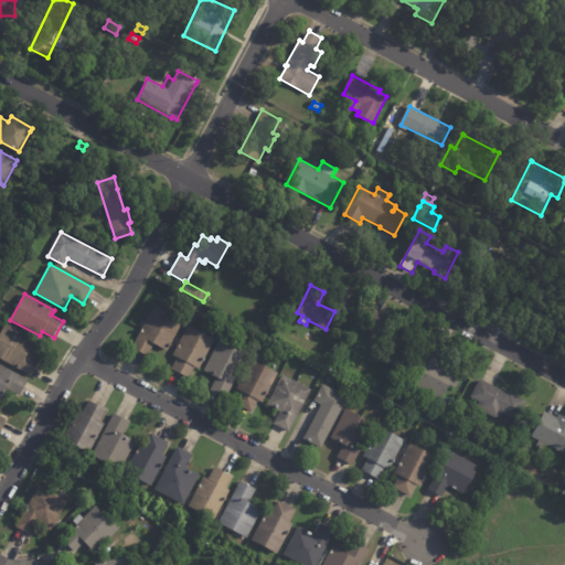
[(564,329),(558,341),(513,313),(525,295),(564,318),(564,329)]
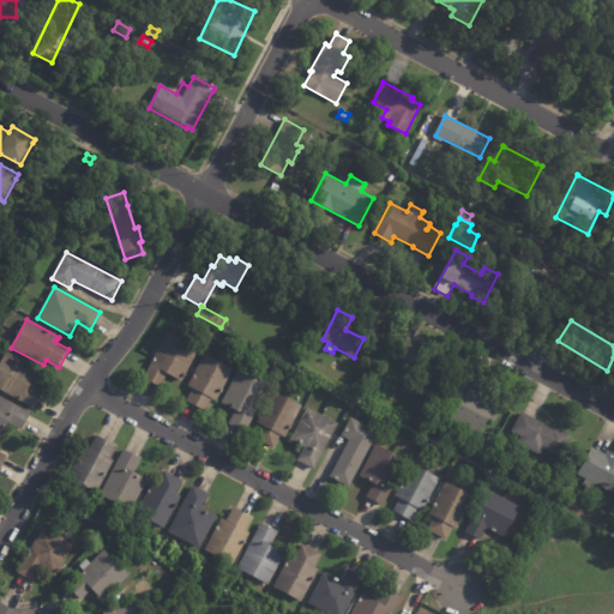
[(169,374),(168,374),(161,387),(144,378),(167,332),(199,349),(182,381),(169,374)]
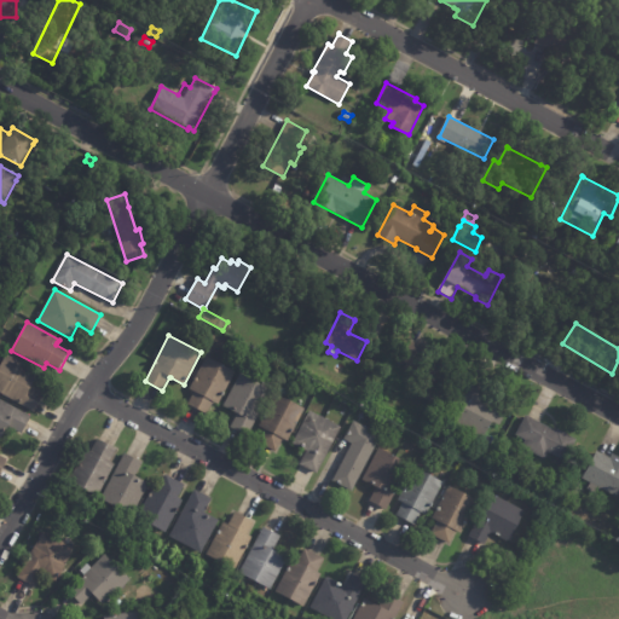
[(445,359),(435,377),(418,369),(415,374),(405,368),(408,364),(401,360),(412,339),(426,347),(426,348),(445,359)]
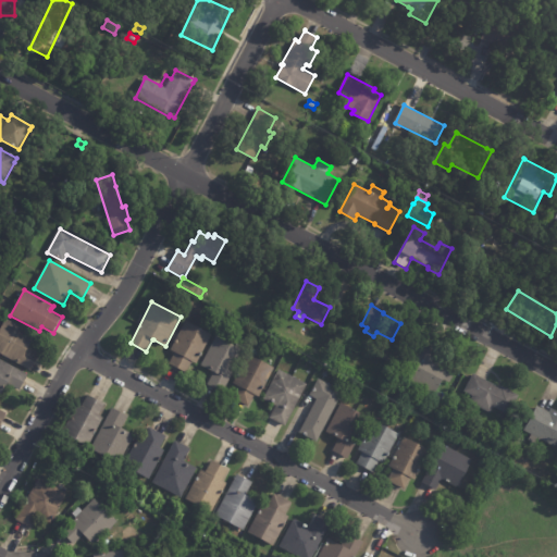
[(28,348),(27,349),(39,356),(31,371),(0,354),(0,329),(5,319),(35,336),(28,348)]
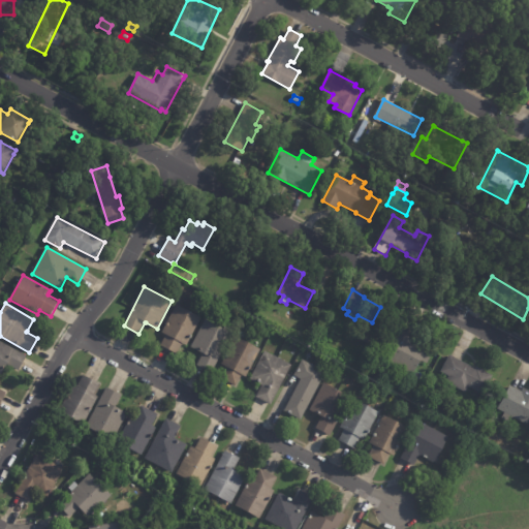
[(183,344),(182,343),(177,354),(160,345),(166,335),(162,333),(176,305),(201,318),(187,346),(183,344)]
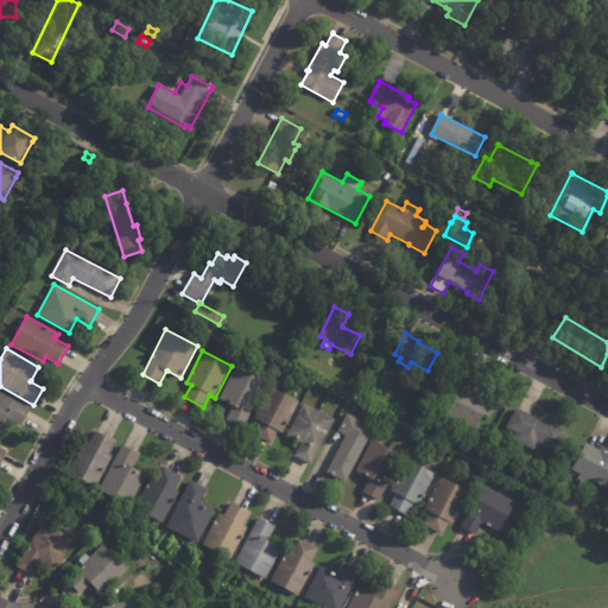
[(240,426),(227,420),(234,406),(220,399),(236,367),(267,384),(244,429),(240,426)]
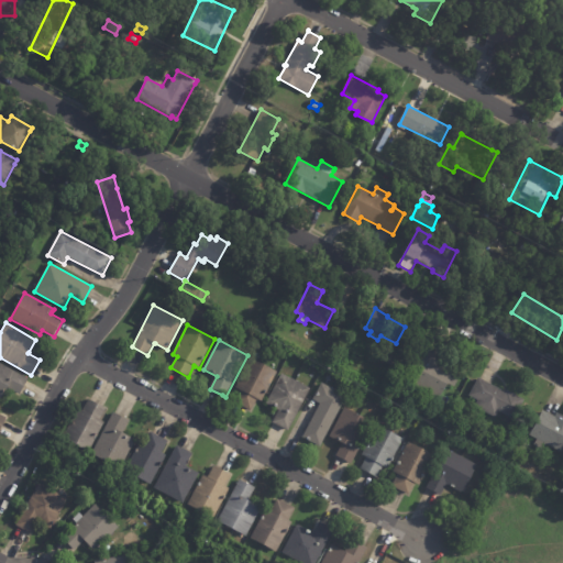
[(431,343),(445,351),(439,362),(455,371),(454,372),(462,376),(456,387),(448,383),(440,398),(410,383),(431,343)]
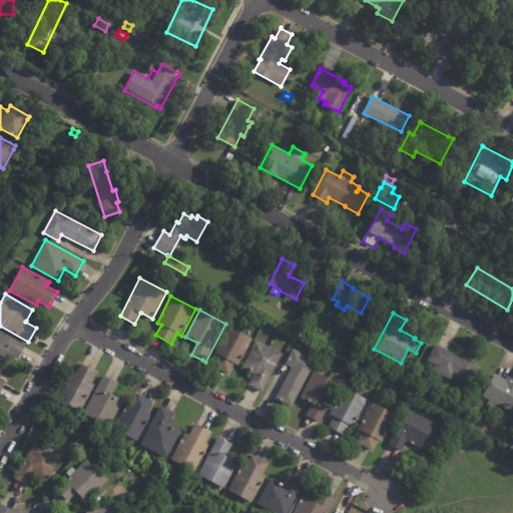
[(360,317),(370,322),(363,336),(351,330),(358,316),(360,317)]
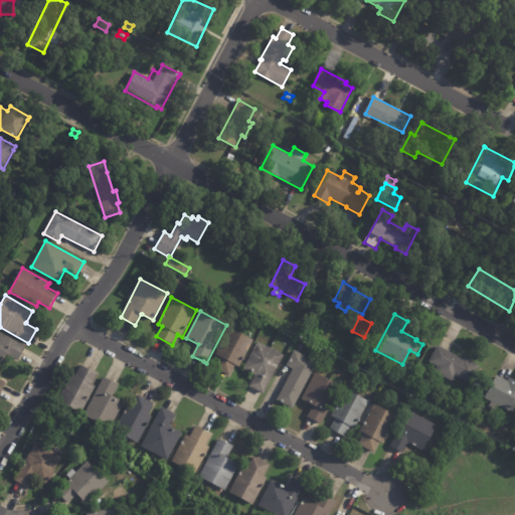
[(253,340),(239,367),(235,365),(229,375),(214,367),(219,357),(215,355),(229,328),(253,340)]
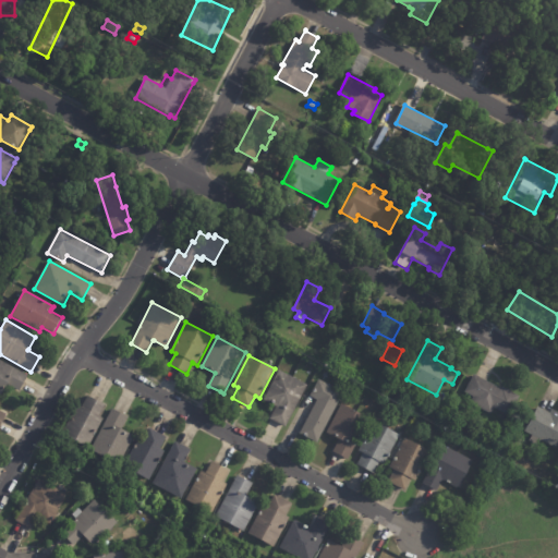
[(0,360),(28,376),(20,391),(8,385),(0,398),(0,360)]
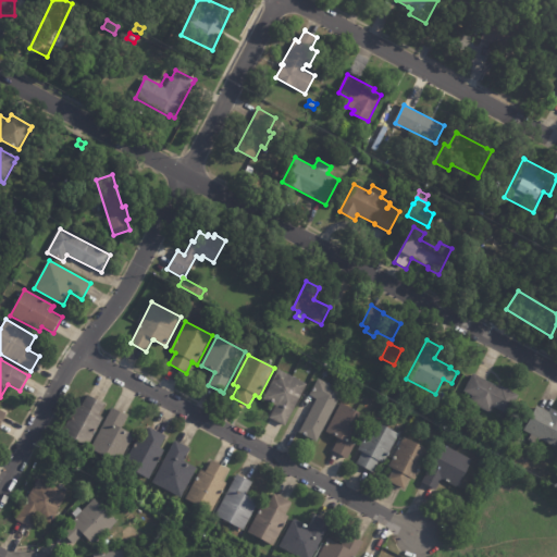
[(289,419),(285,426),(270,418),(276,406),(264,399),(279,370),(307,384),(289,419)]
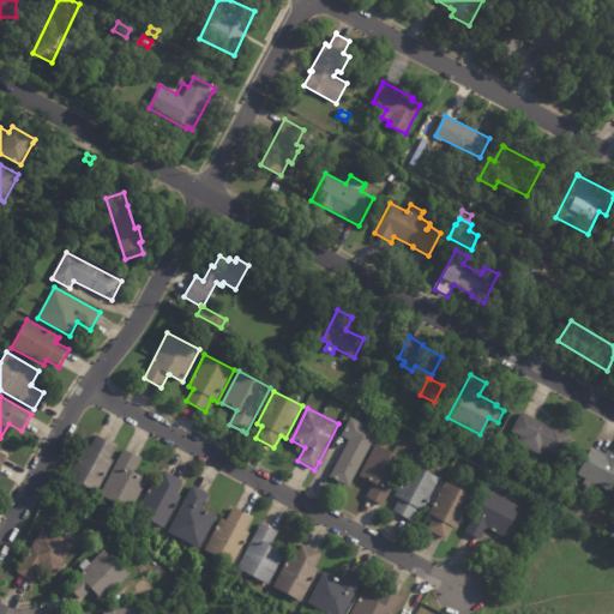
[(524,413),(553,428),(554,426),(573,437),(561,458),(545,449),(541,455),(519,444),(522,438),(512,432),(523,413),(524,413)]
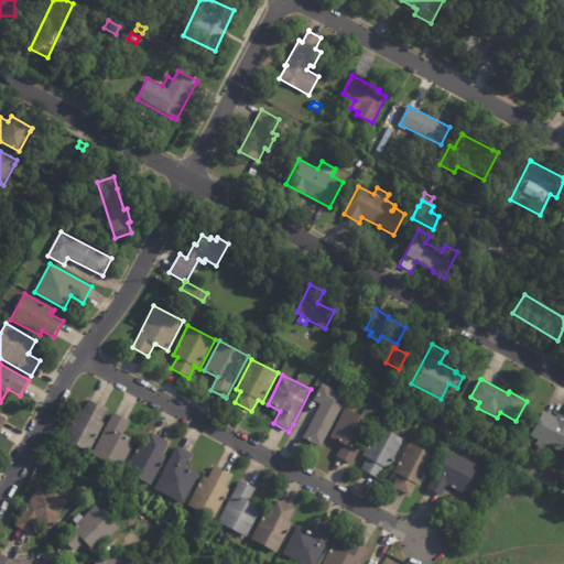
[(347,397),(321,447),(304,438),(322,404),(314,401),(323,383),(347,397)]
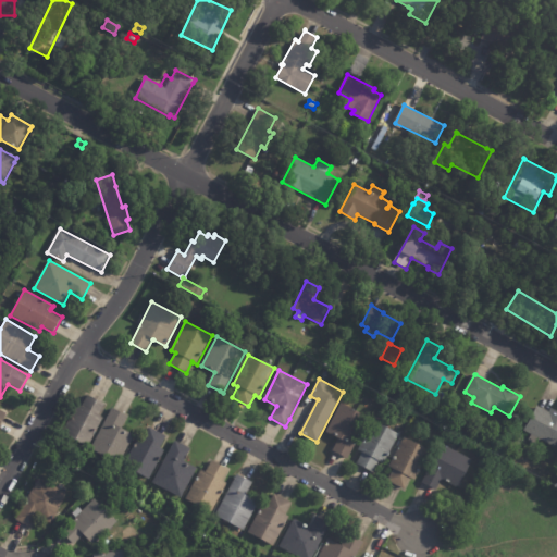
[(89,396),(104,405),(99,417),(103,419),(88,447),(62,434),(77,405),(82,407),(88,396),(89,396)]
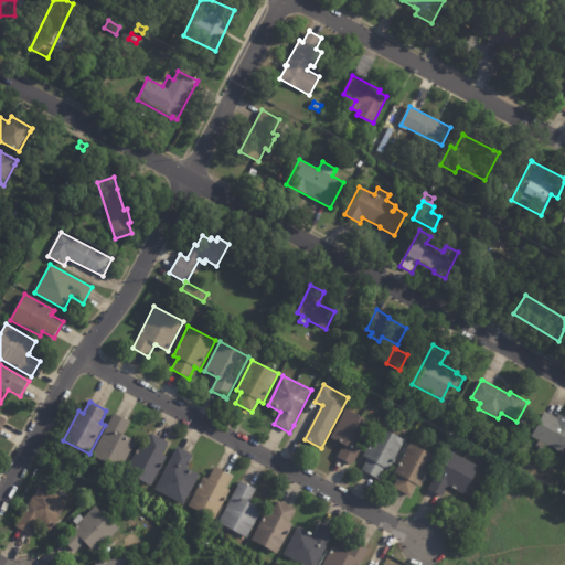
[(375,425),(353,466),(338,458),(344,446),(331,438),(347,409),(375,425)]
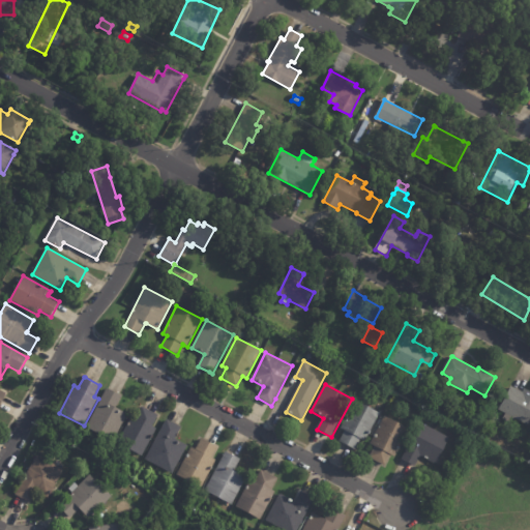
[(511,386),(523,392),(525,389),(529,391),(529,421),(528,425),(514,418),(512,423),(503,419),(506,414),(498,410),(511,386)]
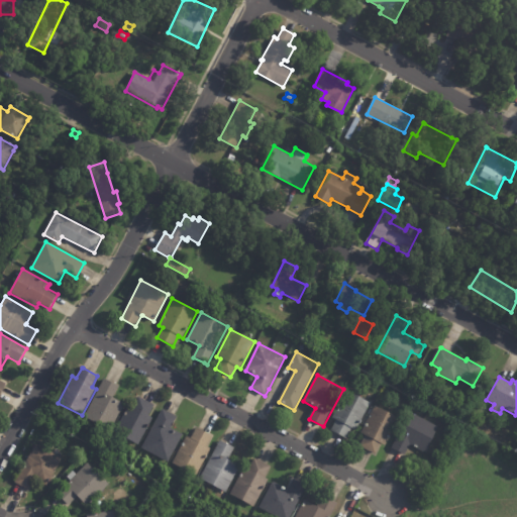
[(415,379),(420,381),(417,388),(412,386),(415,379)]
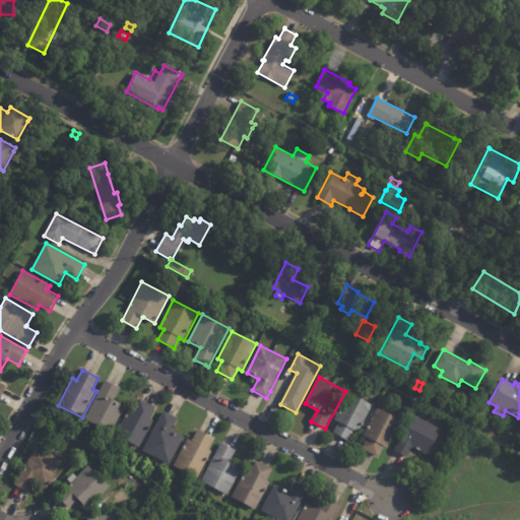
[(105,382),(119,390),(114,400),(125,407),(111,435),(84,420),(105,382)]
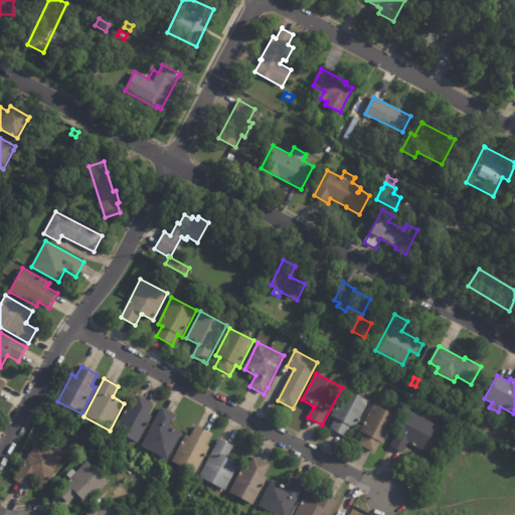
[(369,401),(355,428),(351,426),(346,438),(330,428),(335,418),(331,416),(346,389),(369,401)]
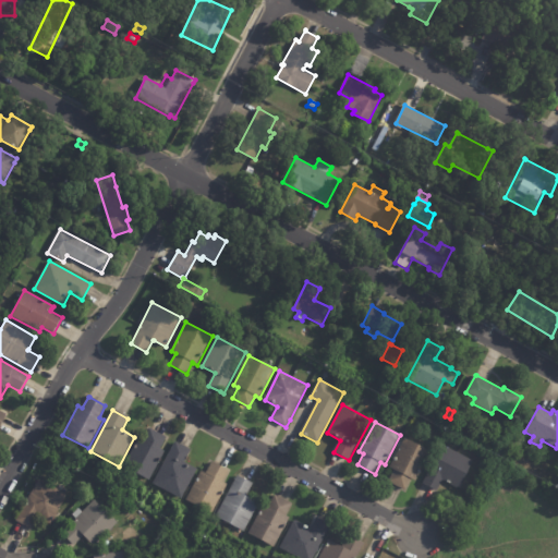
[(150,429),(167,437),(160,450),(165,452),(150,481),(124,468),(140,438),(144,440),(149,428),(150,429)]
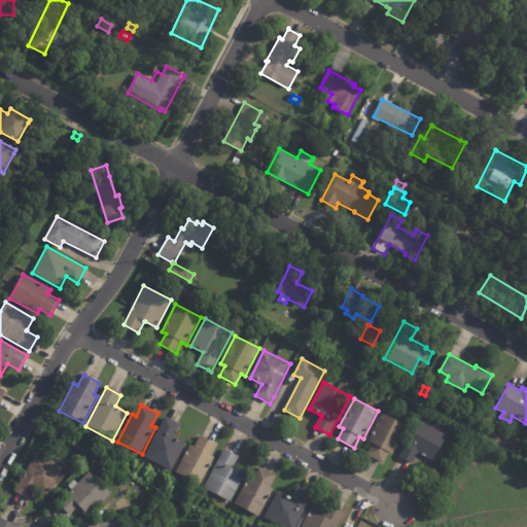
[(408,427),(392,455),(389,453),(383,463),(367,455),(373,445),(369,443),(383,414),(408,427)]
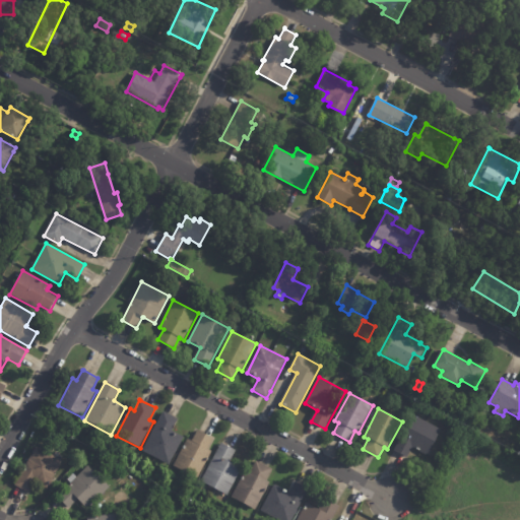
[(164,412),(178,420),(172,431),(184,438),(170,465),(143,451),(164,412)]
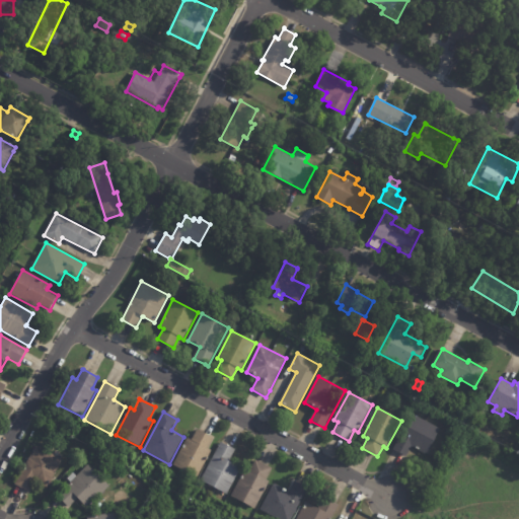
[(404,456),(393,450),(413,415),(440,429),(426,454),(412,447),(406,457),(404,456)]
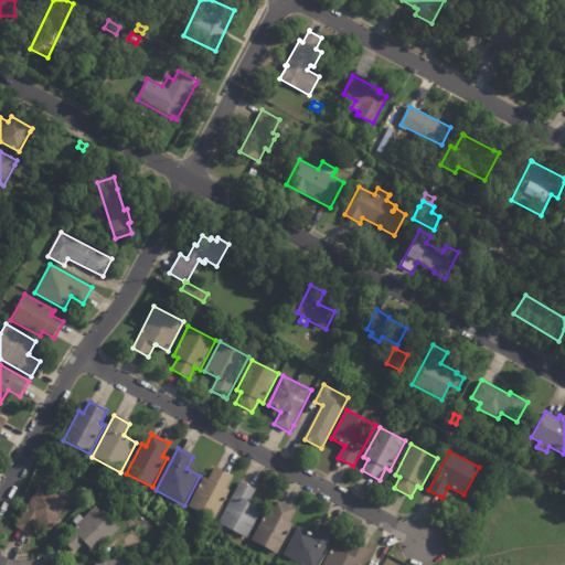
[(215,468),(232,478),(226,489),(230,491),(214,521),(189,507),(204,478),(209,480),(215,468)]
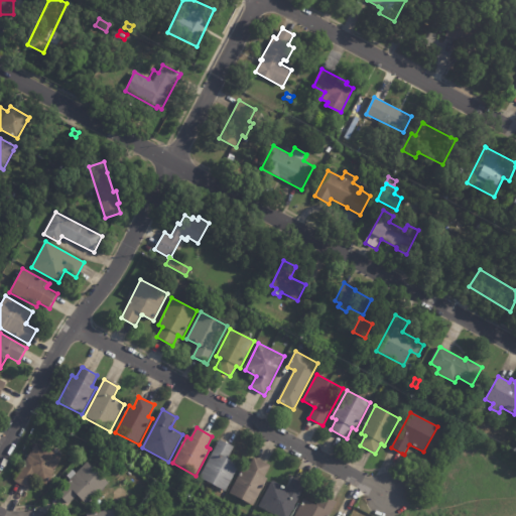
[(220,440),(234,447),(228,459),(240,465),(227,492),(200,478),(220,440)]
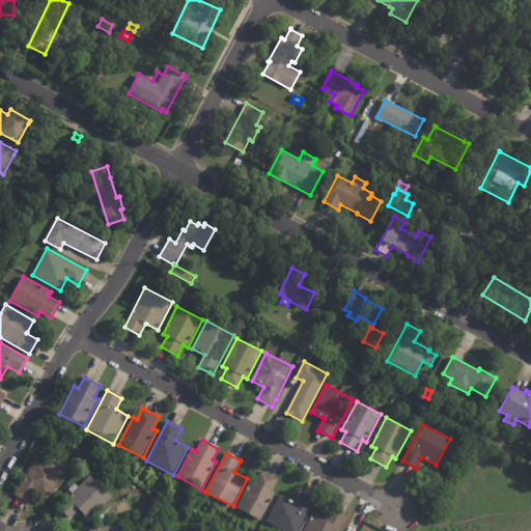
[(36,494),(35,493),(29,503),(16,496),(36,456),(63,471),(48,500),(36,494)]
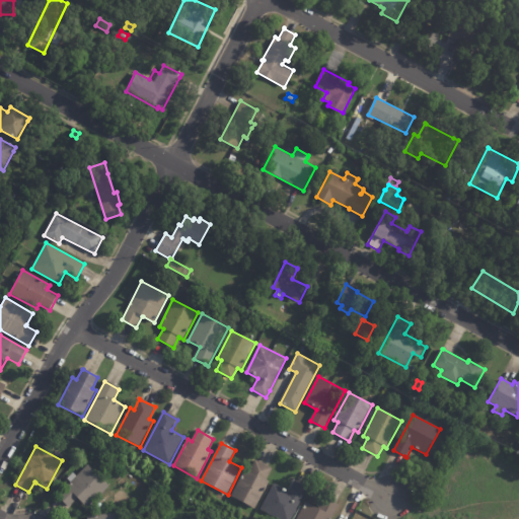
[(256,461),(272,469),(266,480),(270,483),(255,509),(231,497),(246,469),(250,471),(255,461),(256,461)]
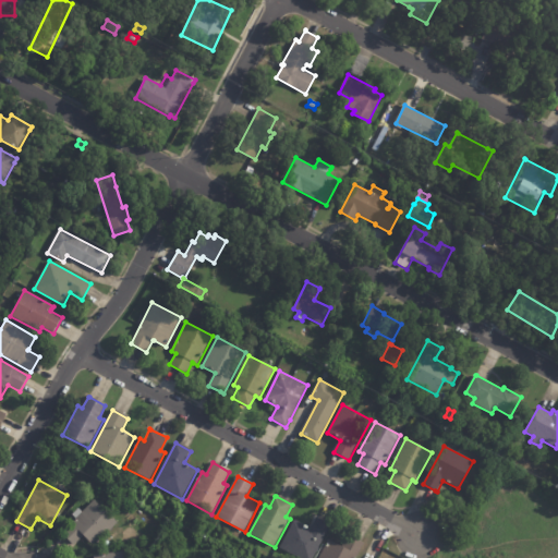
[(74,546),(62,534),(95,500),(117,523),(94,547),(83,536),(74,546)]
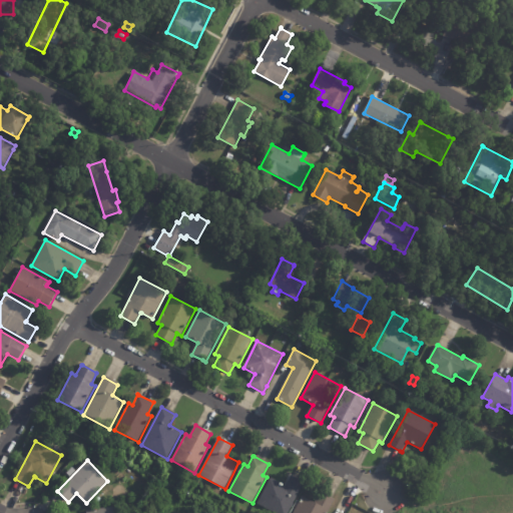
[(292,476),(305,483),(289,512),(274,512),(258,504),(271,479),(286,487),(292,476)]
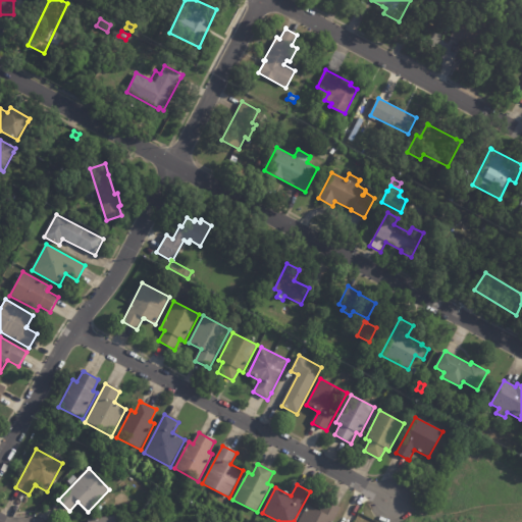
[(327,502),(341,509),(332,521),(299,521),(308,506),(320,513),(326,501),(327,502)]
